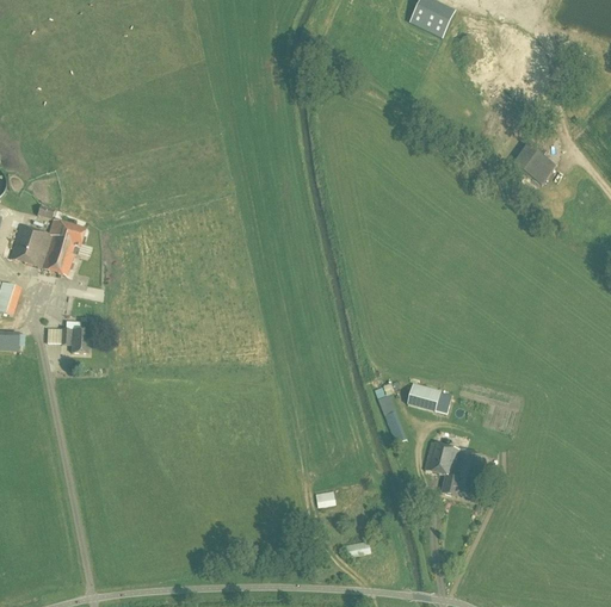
[(420,0),(409,22),(443,38),(456,12),(431,0),(420,0)]
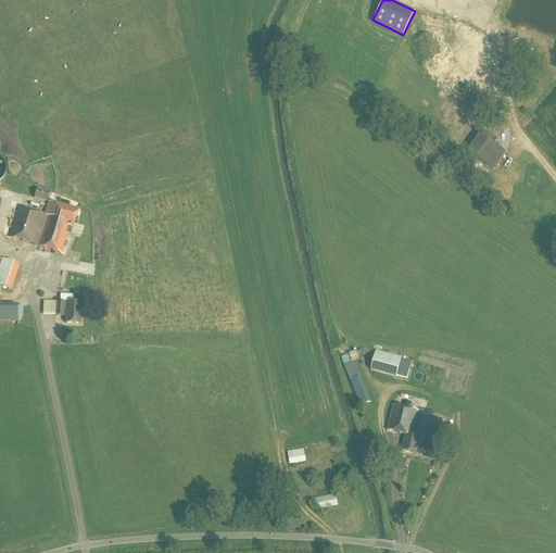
[(517,63),(528,67),(534,50),(523,46),(517,63)]
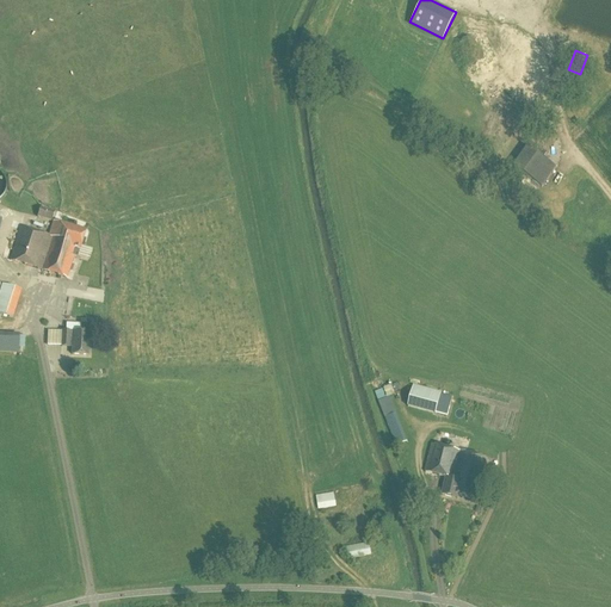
[(514,165),(542,184),(556,165),(543,156),(547,150),(532,140),(514,165)]
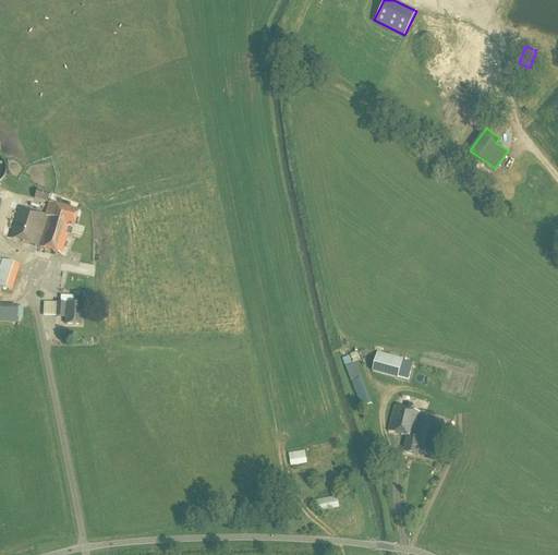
[(34,195),(47,200),(49,191),(36,188),(34,195)]
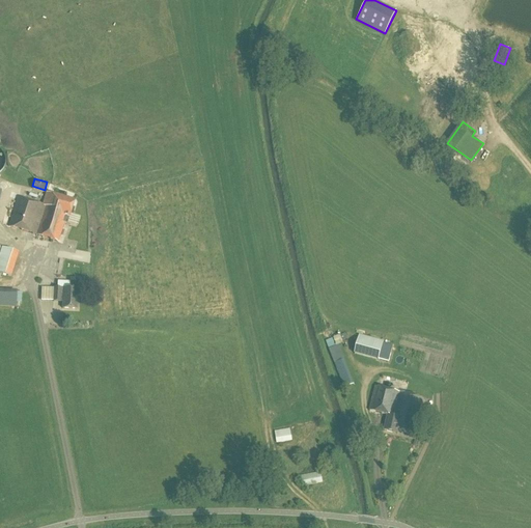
[(8,224),(57,240),(63,221),(67,222),(71,212),(73,212),(75,205),(72,205),(74,199),(47,191),(43,203),(18,195),(8,224)]
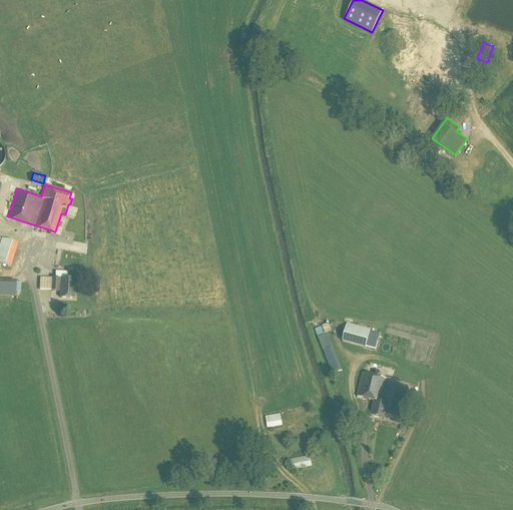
[(0,242),(0,261),(10,265),(17,241),(2,236),(0,242)]
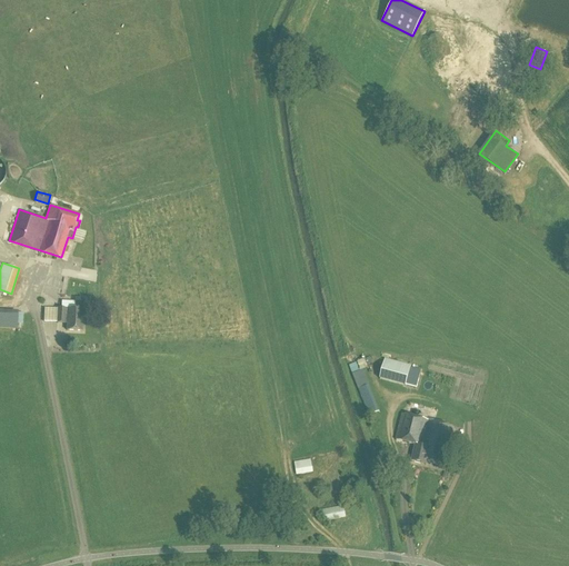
[(67,328),(81,329),(82,307),(83,297),(75,296),(75,307),(58,306),(57,320),(67,321),(67,328)]
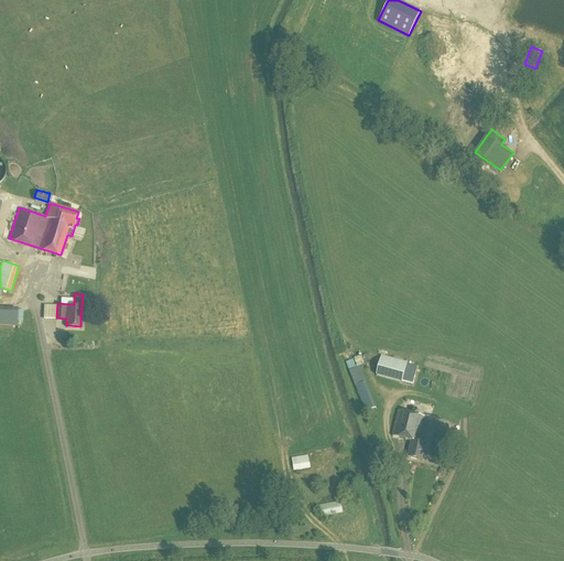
[(55,314),(55,301),(46,301),(46,315),(55,314)]
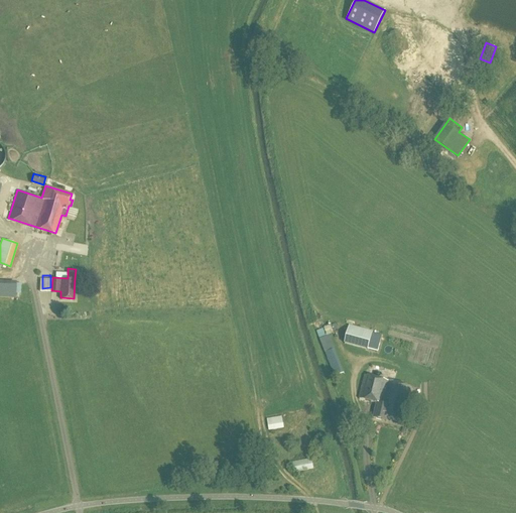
[(0,294),(15,295),(15,281),(0,280),(0,294)]
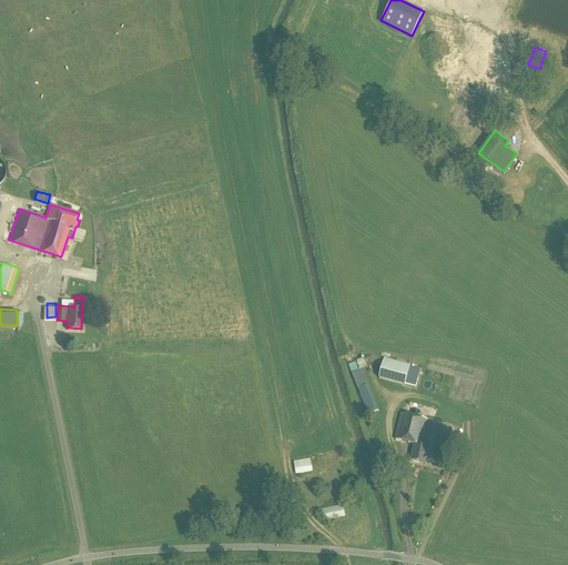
[(405,383),(415,386),(421,366),(409,364),(409,363),(384,355),(378,376),(405,383)]
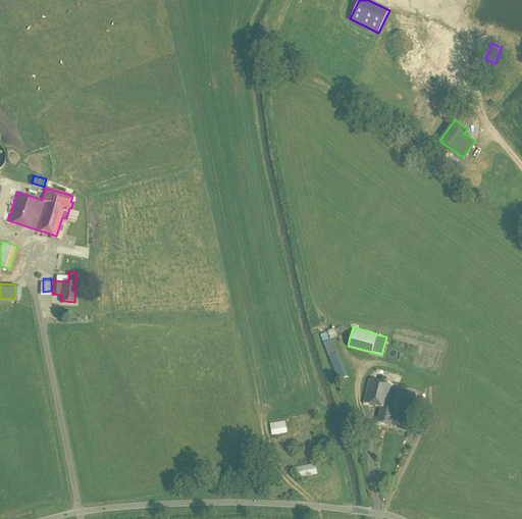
[(323,342),(338,379),(349,375),(333,338),(332,339),(328,329),(320,332),(323,342)]
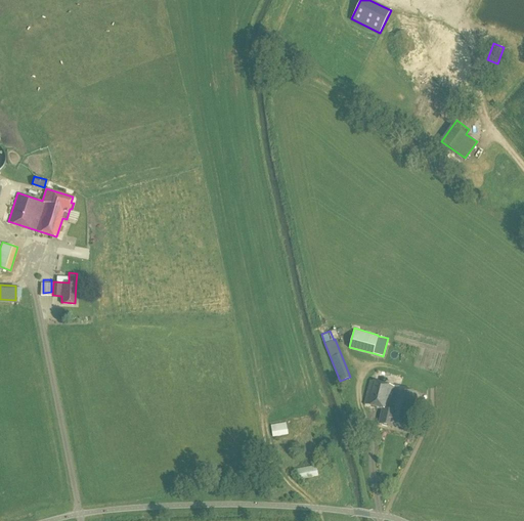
[(393,423),(409,427),(419,391),(370,379),(365,403),(383,407),(380,423),(392,426),(393,423)]
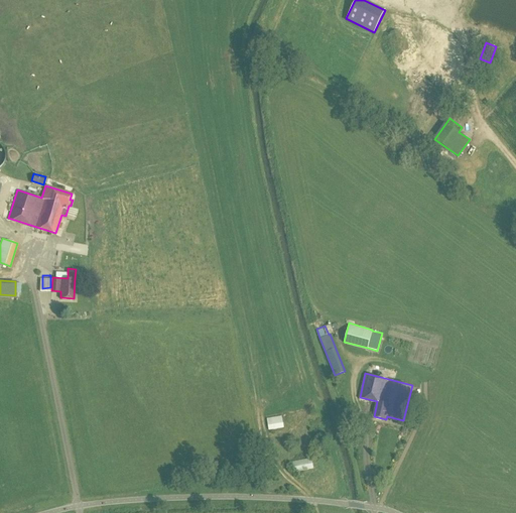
[(347,410),(348,418),(356,417),(355,408),(347,410)]
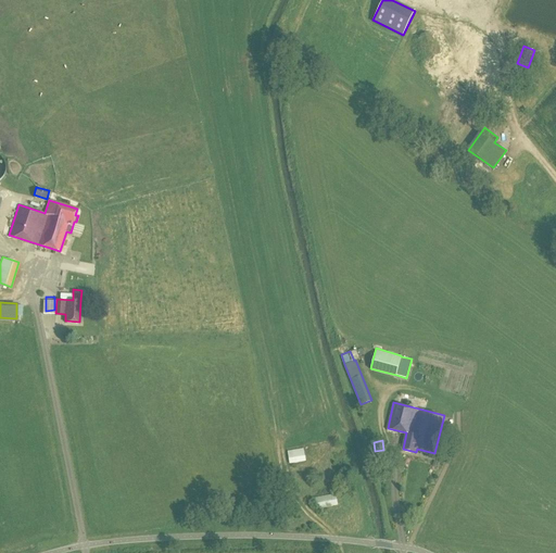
[(287,449),(289,462),(305,460),(303,447),(287,449)]
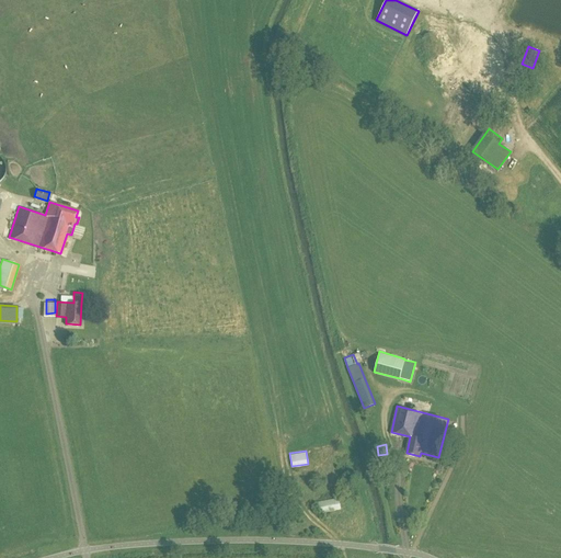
[(316,501),(319,513),(341,509),(338,497),(316,501)]
